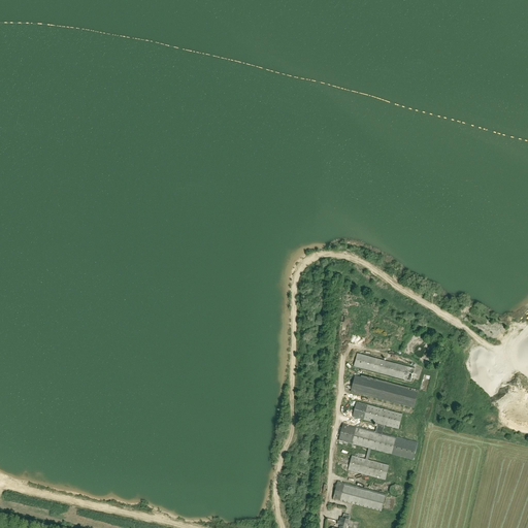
[(354,366),(411,382),(415,369),(357,354),(354,366)]
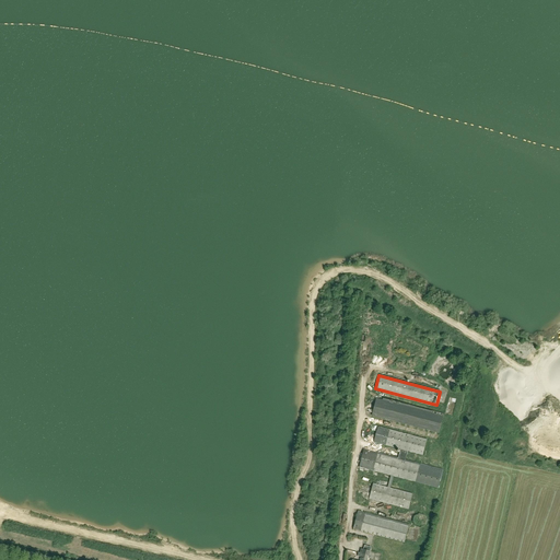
[(376,399),(372,416),(438,432),(442,413),(383,398),(383,400),(376,399)]
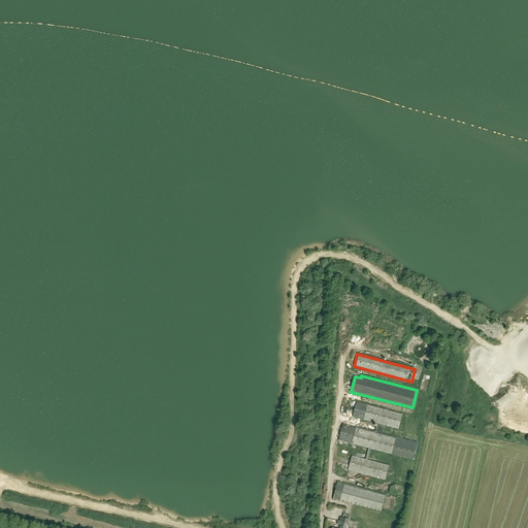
[(398,429),(402,415),(357,403),(353,418),(377,424),(385,426),(398,429)]
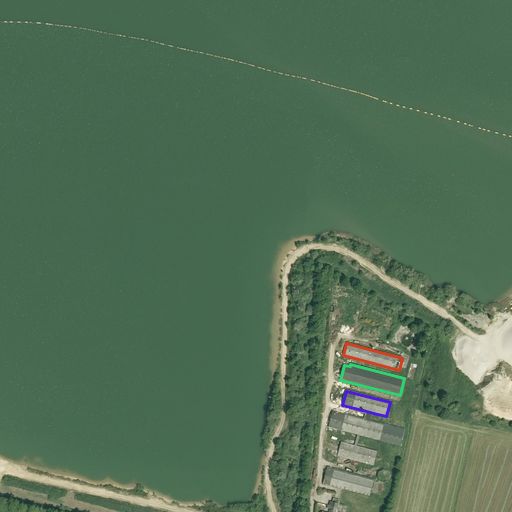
[(401,446),(405,430),(371,421),(373,413),(366,411),(364,419),(333,411),(329,427),(357,435),(360,435),(401,446)]
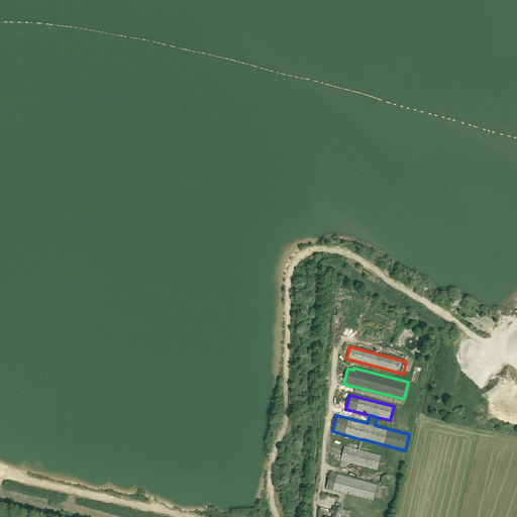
[(360,450),(364,439),(360,439),(357,450),(344,446),(340,460),(377,471),(381,456),(360,450)]
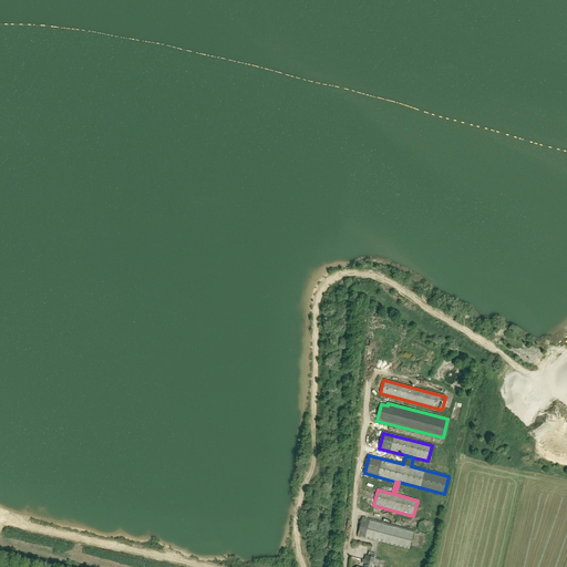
[(362,518),(358,536),(409,549),(414,532),(362,518)]
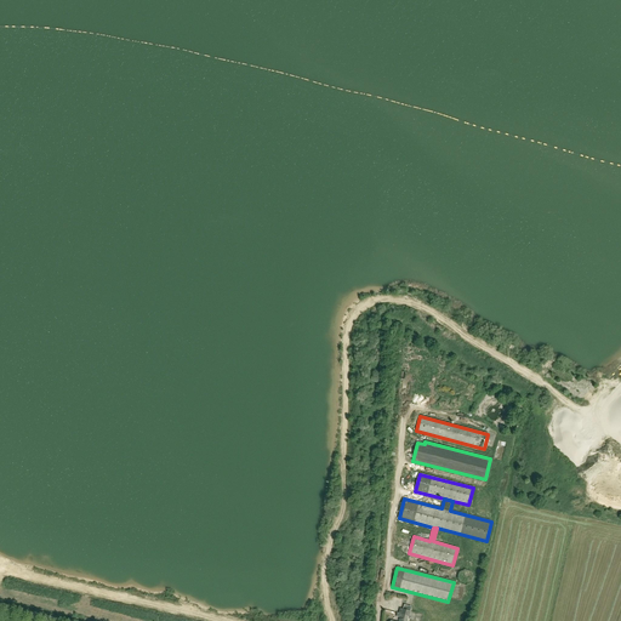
[(408,620),(410,611),(405,610),(400,609),(399,614),(398,614),(397,616),(400,617),(399,620),(391,620),(408,620)]
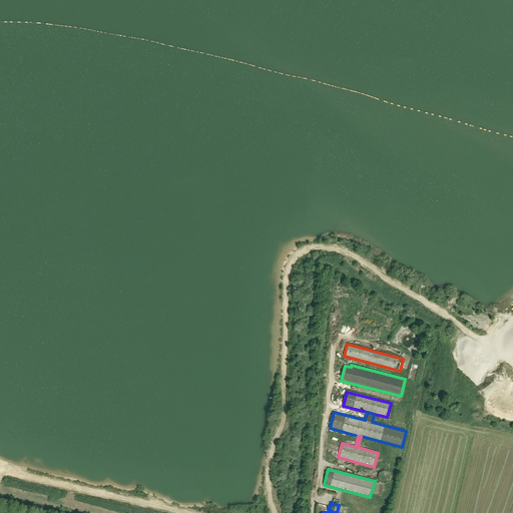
All buildings are outlined.
